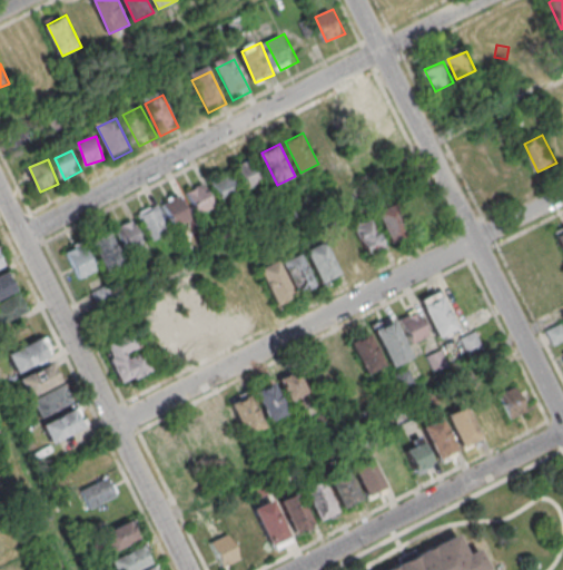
[(238,167),(250,189),(266,180),(254,159),(238,167)]
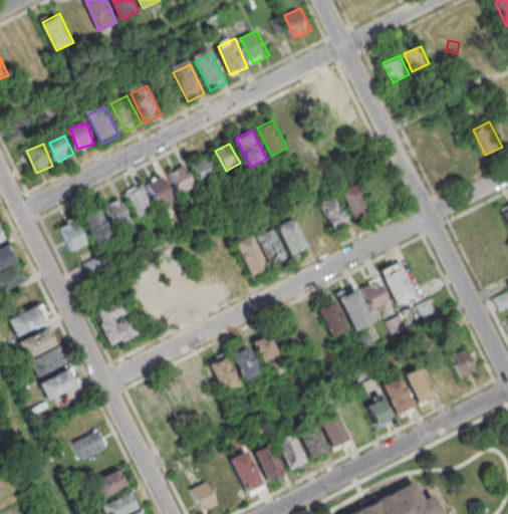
[(194,162),(203,180),(219,172),(209,154),(194,162)]
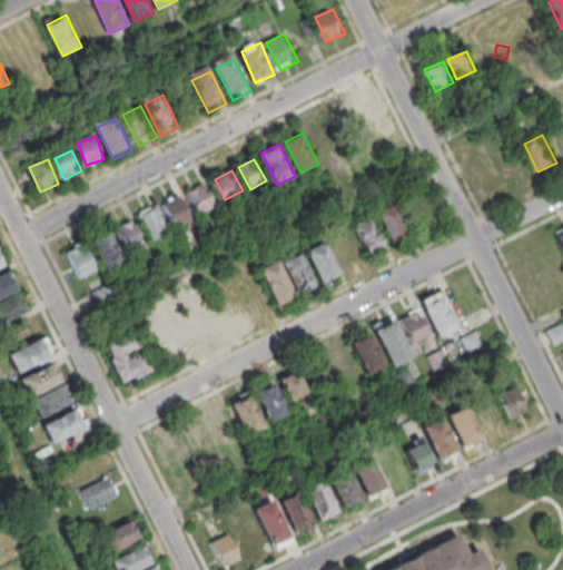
[(190,192),(201,214),(219,205),(208,183),(190,192)]
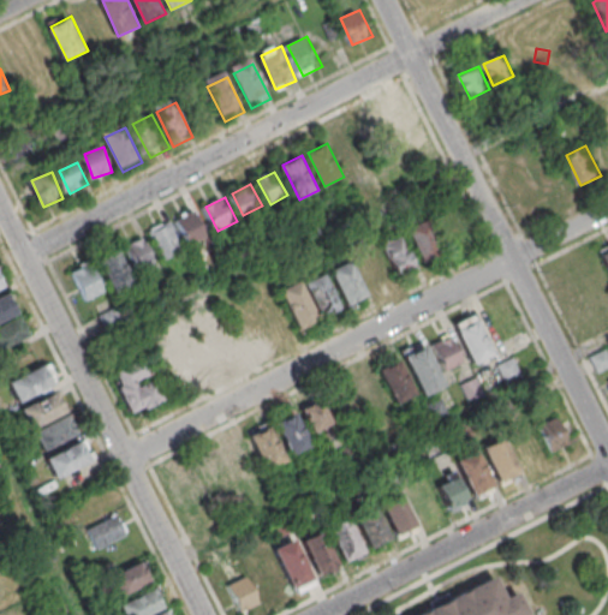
[(179,220),(192,245),(212,236),(198,210),(179,220)]
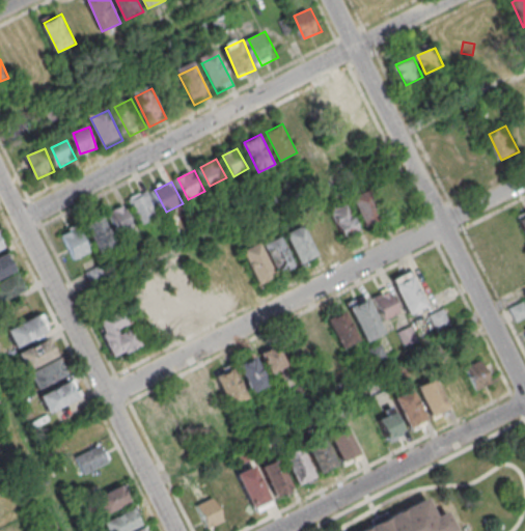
[(355,197),(368,227),(385,220),(371,190),(355,197)]
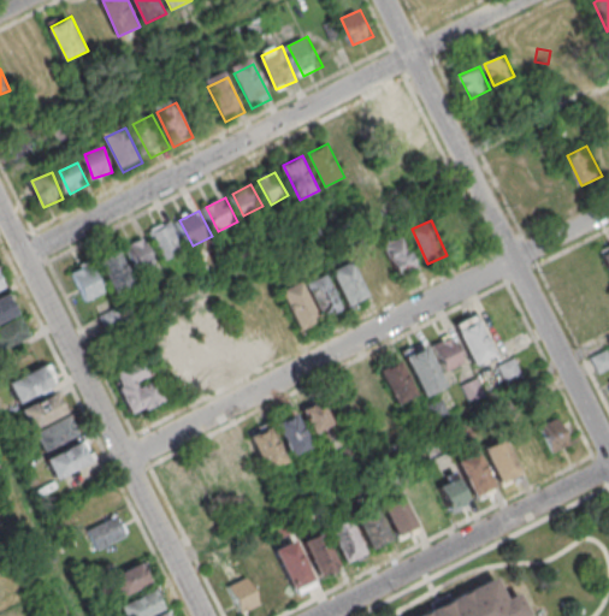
[(188,252),(176,221),(155,229),(167,260),(188,252)]
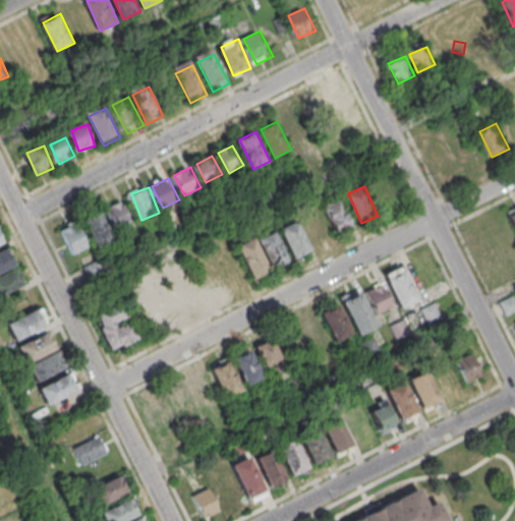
[(356,226),(342,197),(327,205),(341,233),(356,226)]
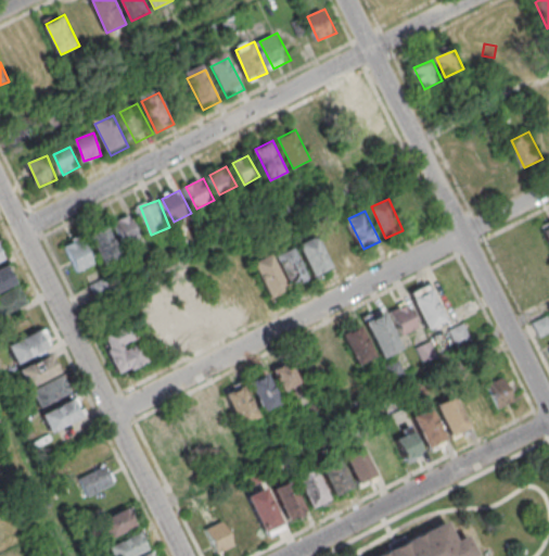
[(128,245),(144,237),(131,213),(115,220),(128,245)]
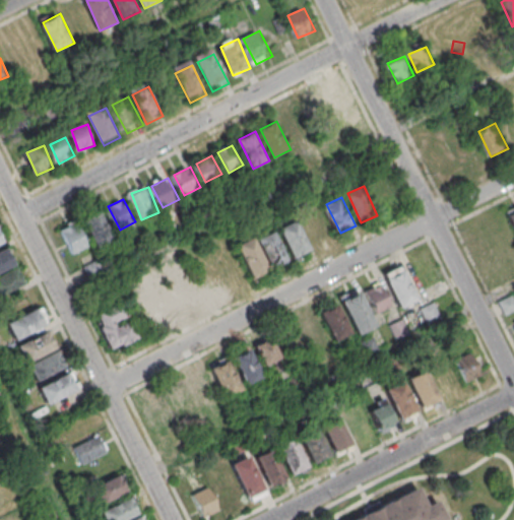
[(302,215),(320,248),(336,239),(319,206),(302,215)]
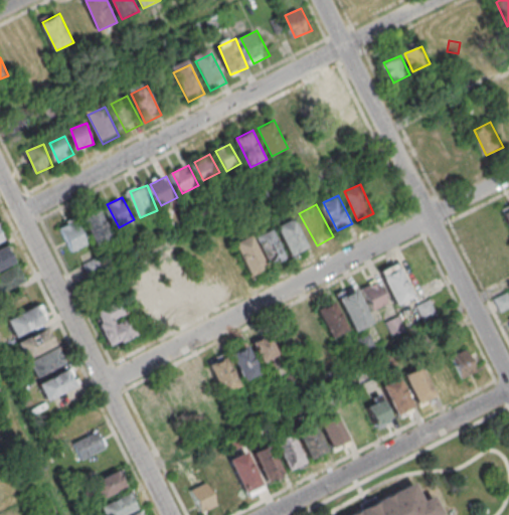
[(83,214),(100,205),(114,234),(98,242),(83,214)]
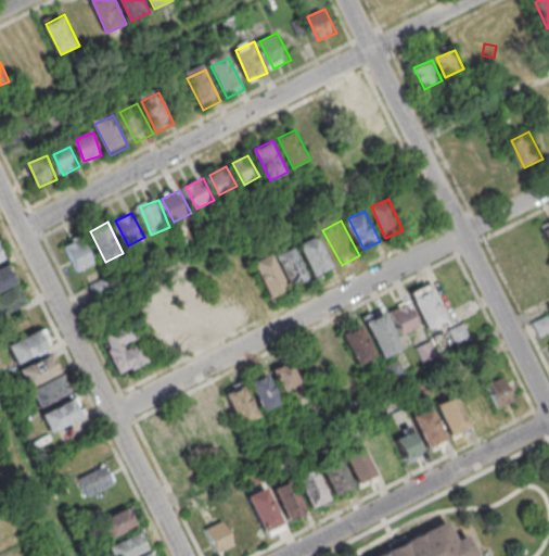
[(319,278),(336,268),(318,236),(301,245),(319,278)]
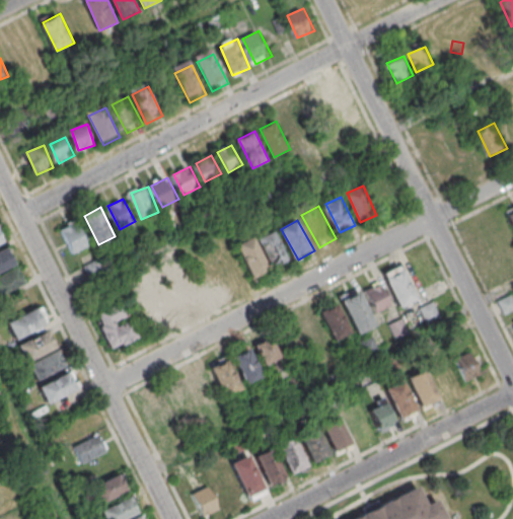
[(91,246),(80,221),(64,228),(76,253),(91,246)]
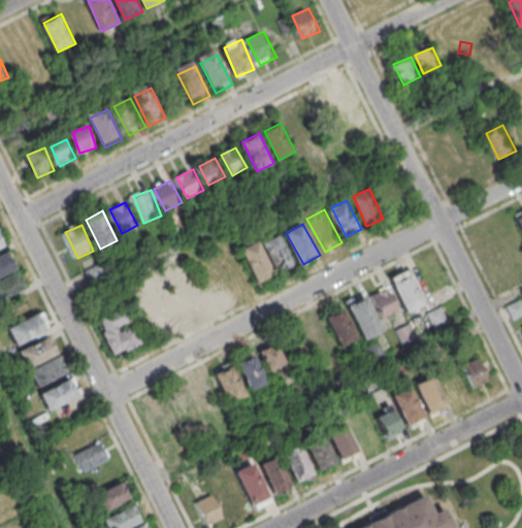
[(243,249),(258,283),(296,266),(282,234),(263,242),(263,240),(243,249)]
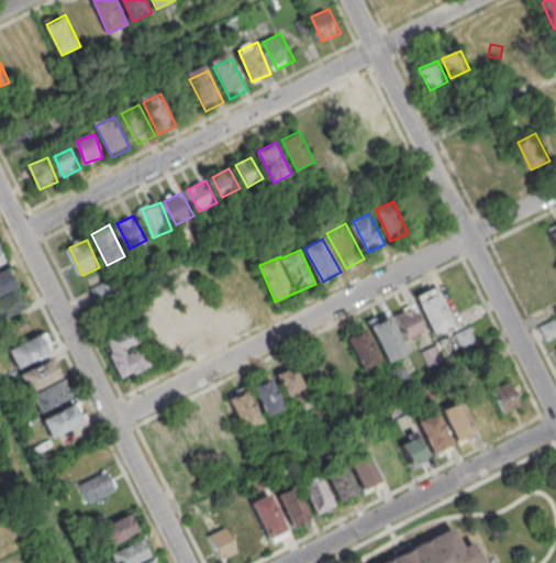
[(0,296),(21,285),(11,267),(0,273),(0,296)]
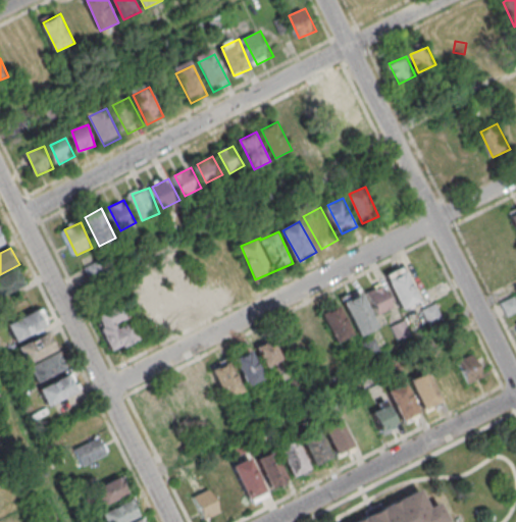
[(422,302),(407,266),(390,273),(404,309),(422,302)]
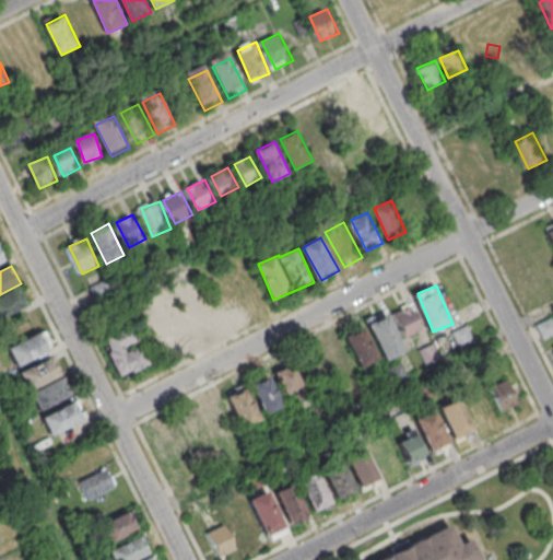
[(0,319),(30,305),(21,289),(0,298),(0,319)]
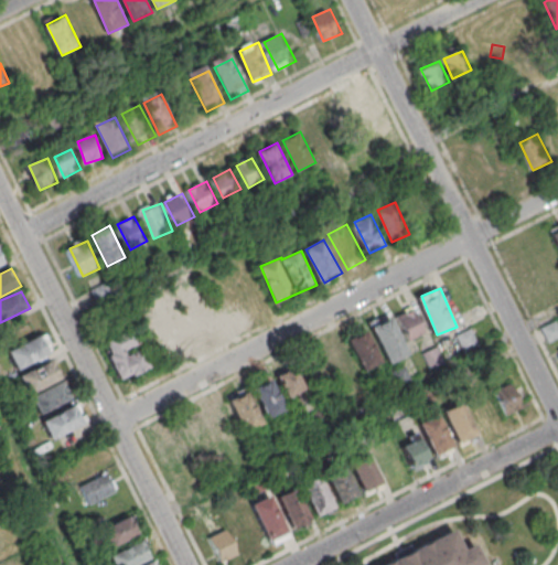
[(411,341),(429,333),(417,307),(400,313),(411,341)]
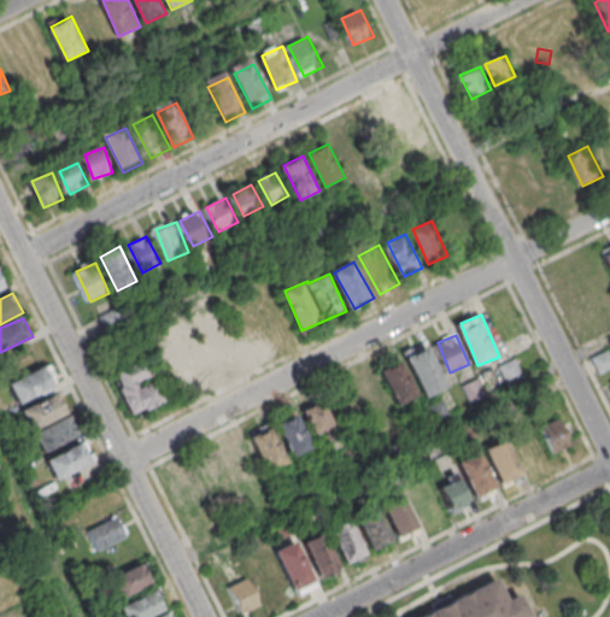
[(450,387),(429,344),(409,353),(428,397),(450,387)]
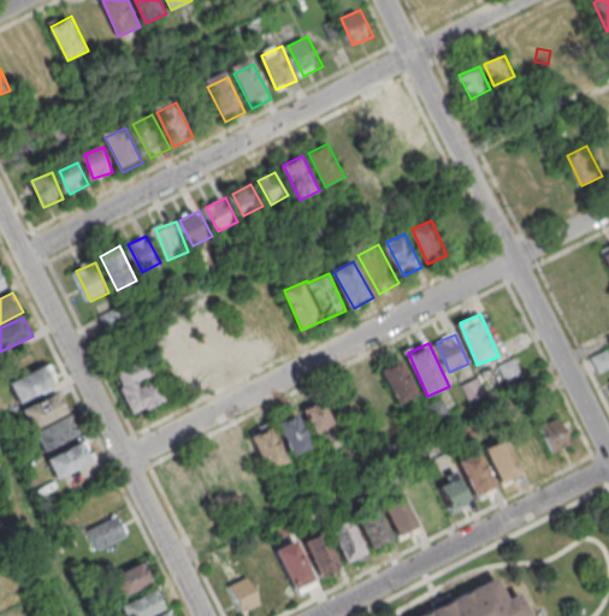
[(608,353),(596,357),(603,373),(608,371),(608,353)]
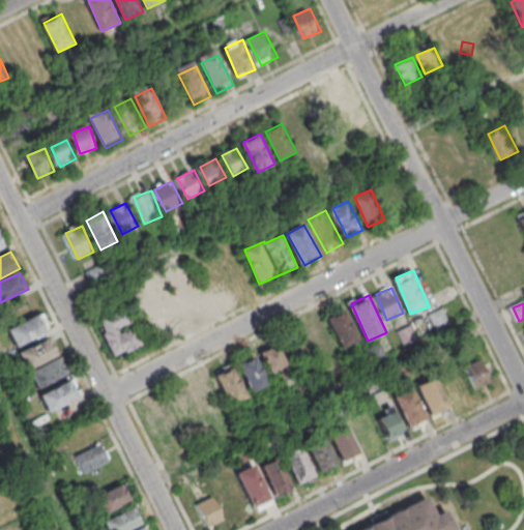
[(116,357),(143,345),(127,307),(99,320),(116,357)]
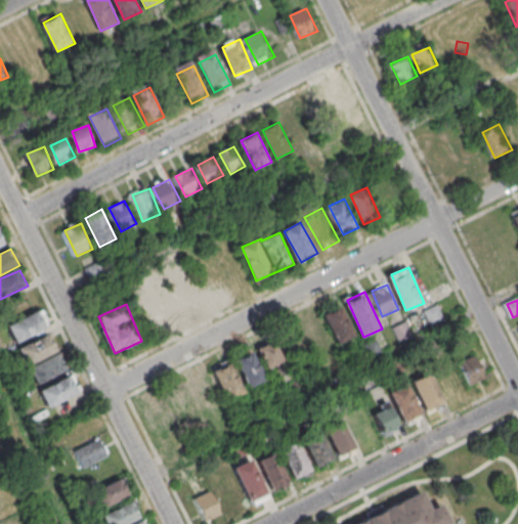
[(435,328),(449,321),(442,304),(428,310),(435,328)]
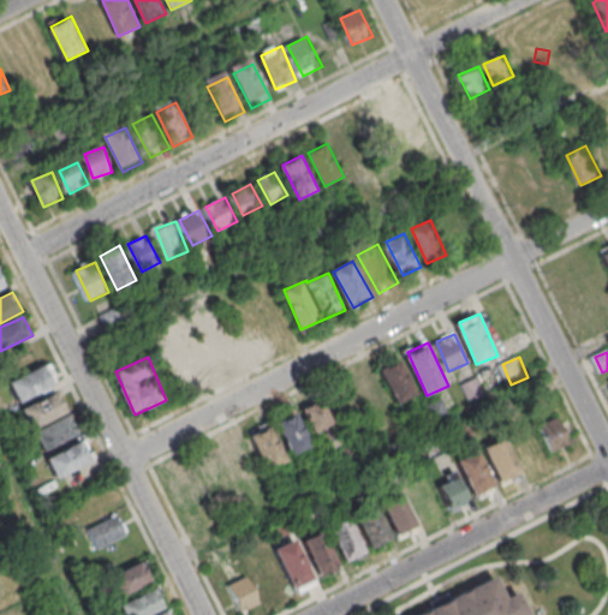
[(383,369),(399,405),(419,395),(403,359),(383,369)]
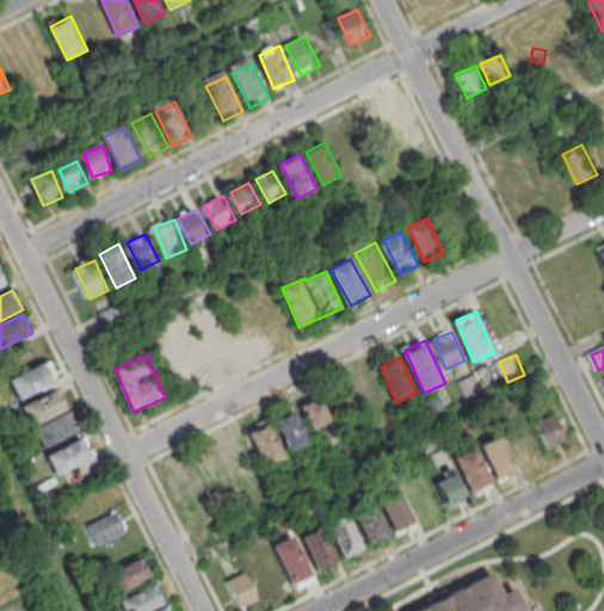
[(22,399),(61,380),(51,360),(12,380),(22,399)]
